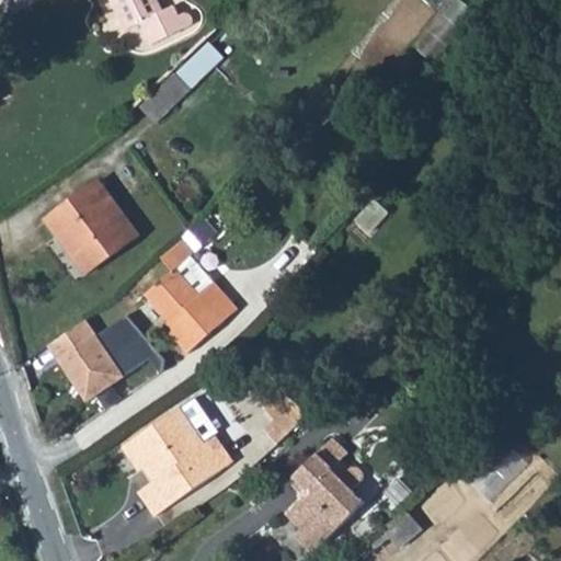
[(111,0),(126,31),(140,24),(149,44),(187,26),(190,23),(191,22),(190,19),(189,16),(187,15),(185,15),(182,15),(178,16),(173,7),(161,11),(156,0),(111,0)]
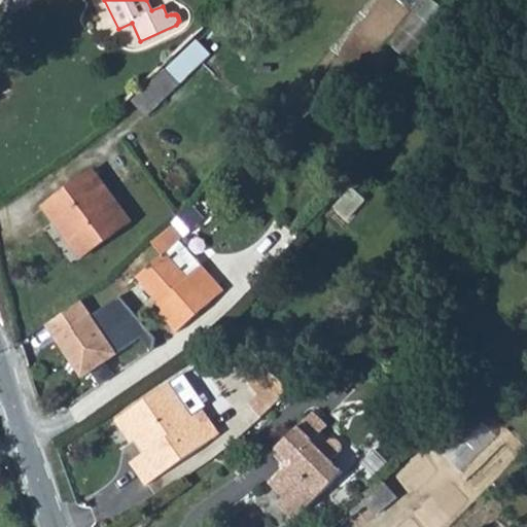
[(166,70),(133,102),(146,116),(179,83),(166,70)]
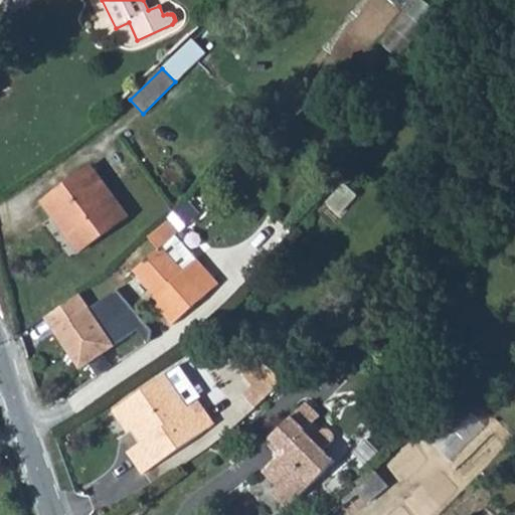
[(43,203),(53,218),(57,214),(82,249),(127,216),(92,168),(43,203)]
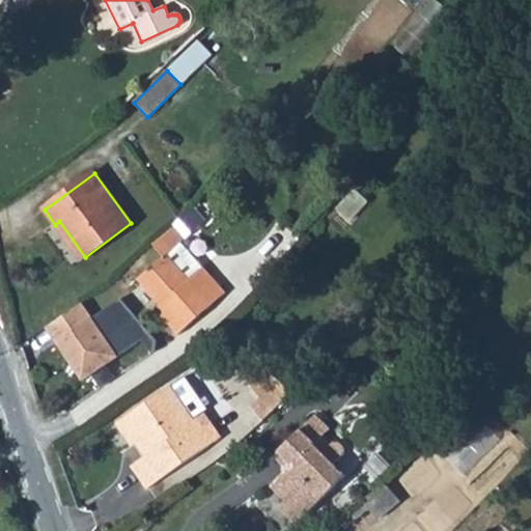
[(59,221),(55,225),(81,261),(85,257),(59,221)]
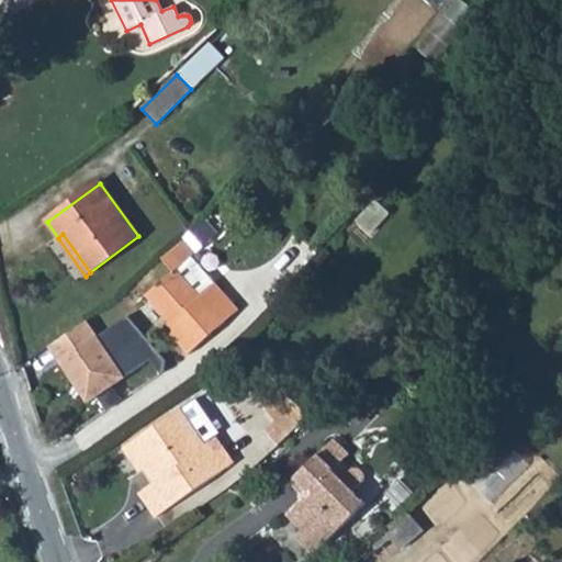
[(172,272),(147,295),(170,322),(165,326),(190,353),(238,310),(190,257),(193,254),(180,238),(158,257),(172,272)]
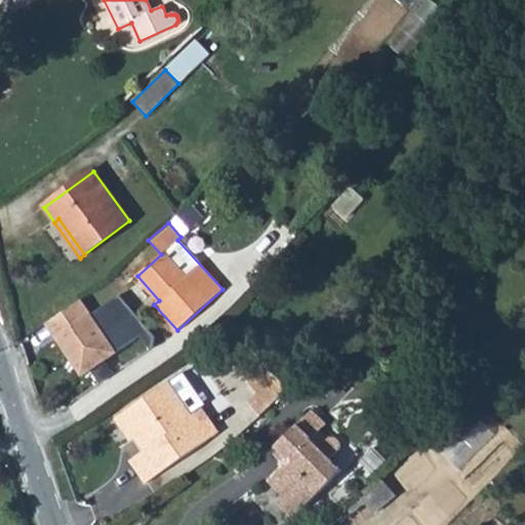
[(84,297),(49,321),(64,346),(87,376),(153,328),(124,290),(94,312),(84,297)]
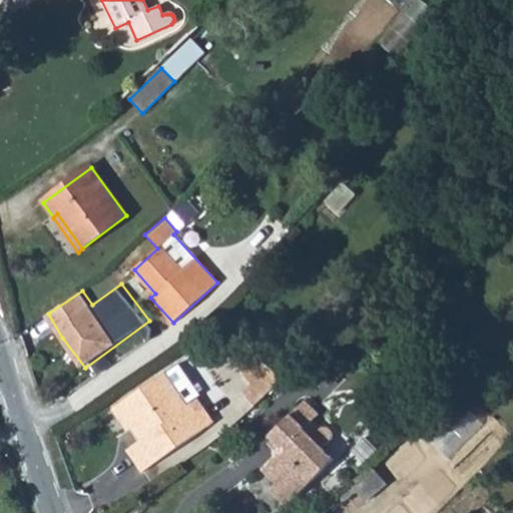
[(271,368),(242,394),(254,407),(282,380),(271,368)]
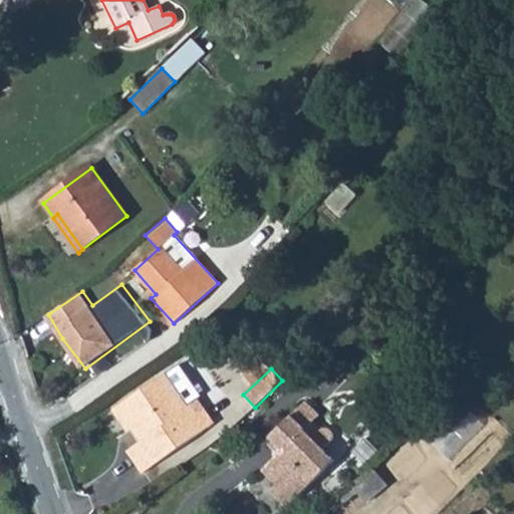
[(139,443),(129,451),(144,473),(213,425),(196,401),(185,408),(177,395),(180,393),(167,373),(114,409),(130,431),(135,428),(143,440),(139,443)]
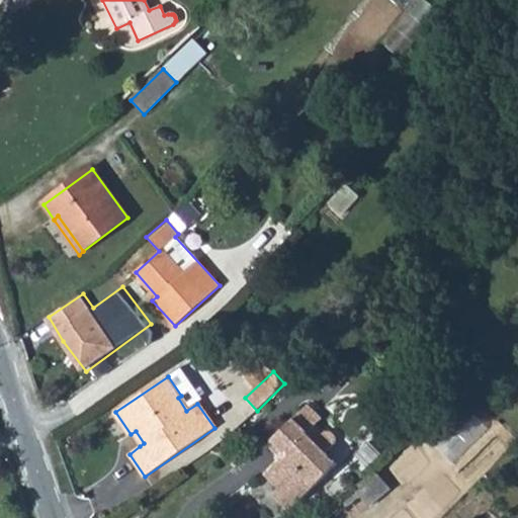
[(191,389),(181,396),(178,398),(186,411),(197,404),(202,400),(195,389),(191,389)]
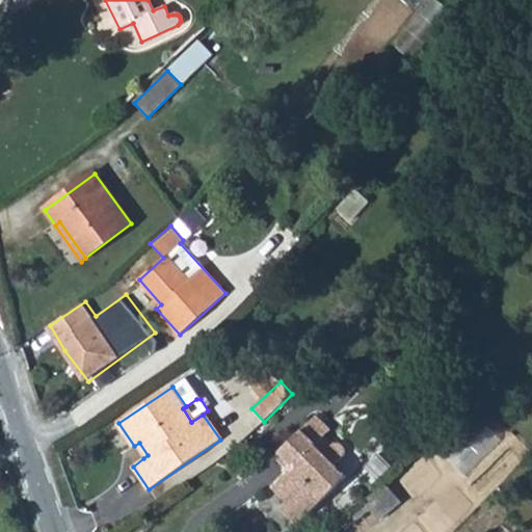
[(286,501),(280,507),(295,524),(348,474),(337,461),(344,453),(347,445),(343,441),(335,442),(329,446),(322,437),(330,428),(317,414),(287,443),(300,456),(288,469),(270,485),(286,501)]
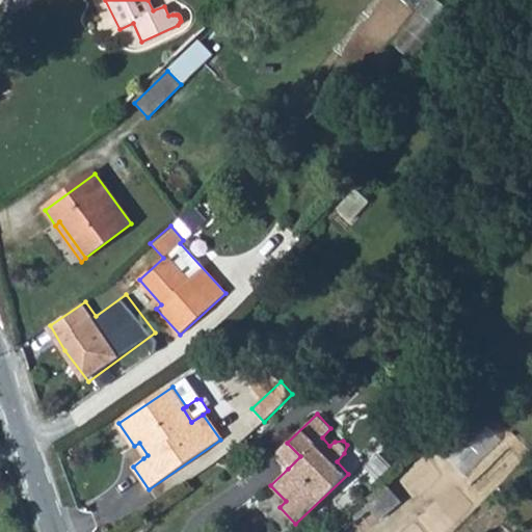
[(139,443),(134,446),(143,458),(148,455),(139,443)]
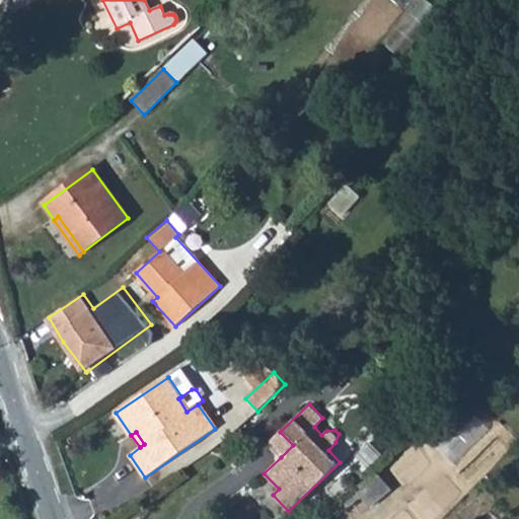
[(280,432),(268,443),(281,457),(293,445),(280,432)]
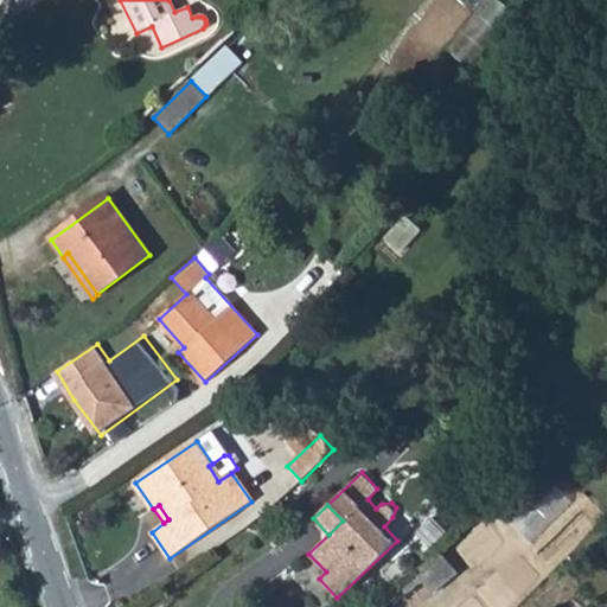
[(440,555),(377,606),(417,606),(455,575),(440,555)]
